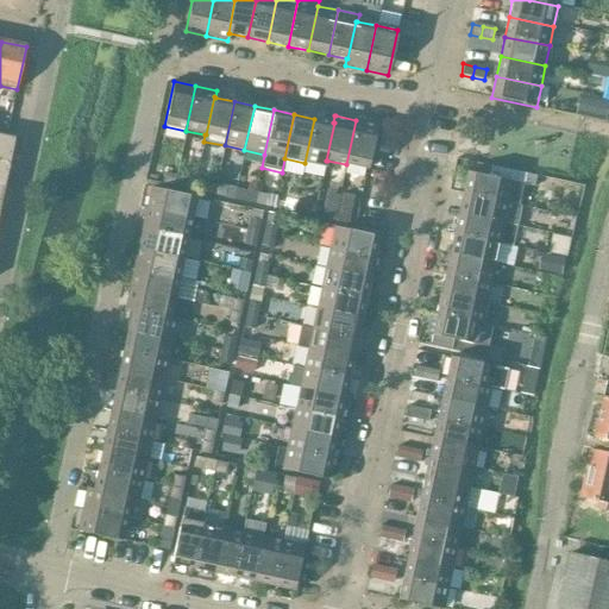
[(333,123),(314,119),(305,163),(326,168),(327,161),(326,161),(334,123),(333,123)]
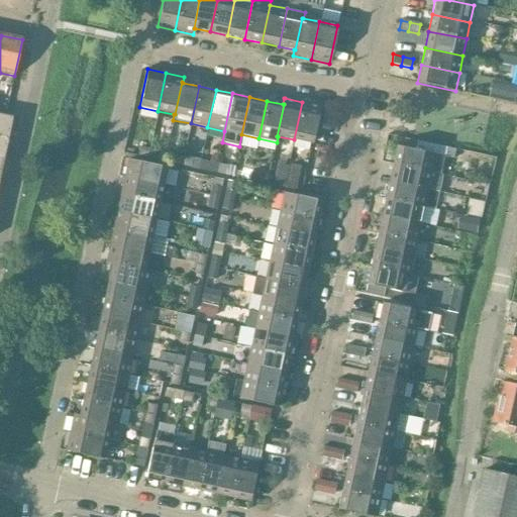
[(320,106),(302,102),(294,139),(312,143),(320,106)]
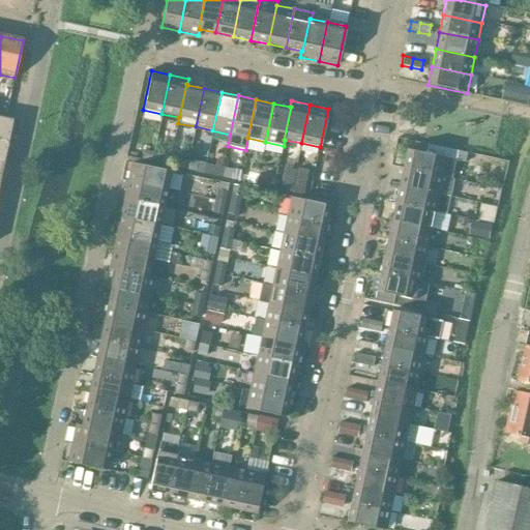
[(13,120),(0,117),(0,140),(8,142),(13,120)]
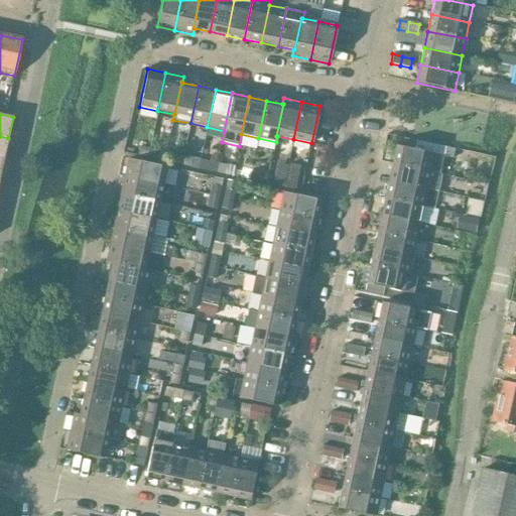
[(8,138),(0,136),(0,157),(4,158),(8,138)]
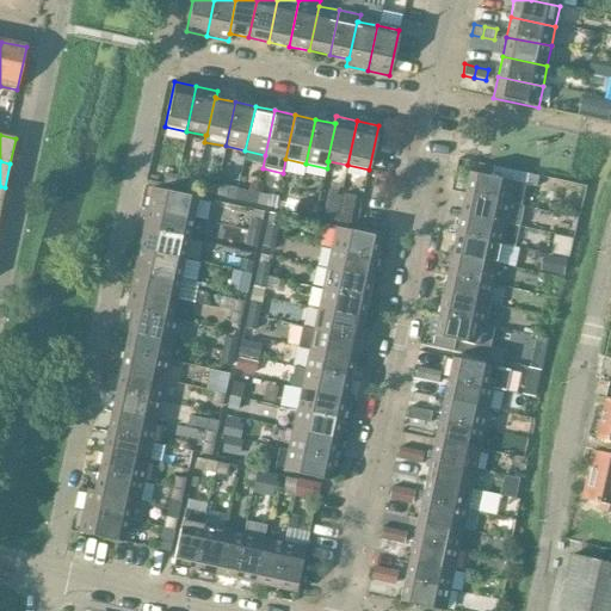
[(477,166),(476,176),(489,178),(492,170),(477,166)]
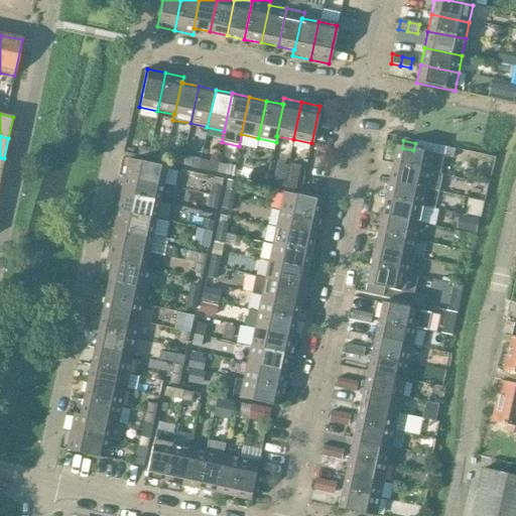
[(415,141),(415,143),(413,150),(423,152),(425,143),(415,141)]
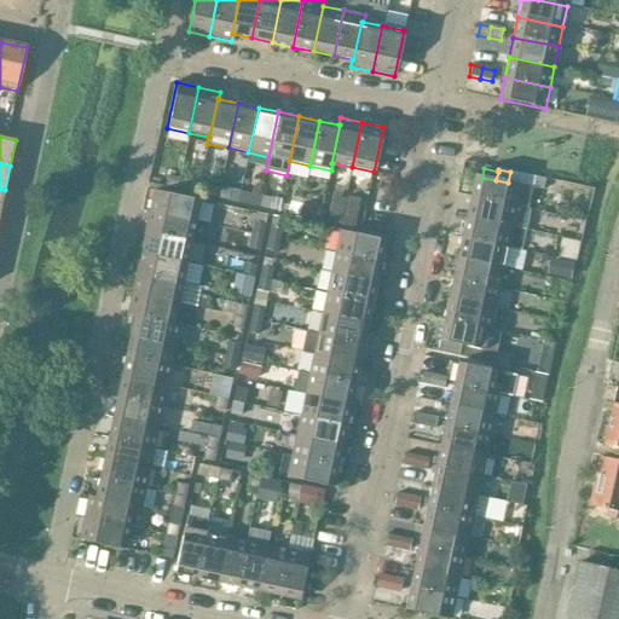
[(521,175),(510,172),(508,183),(520,185),(521,175)]
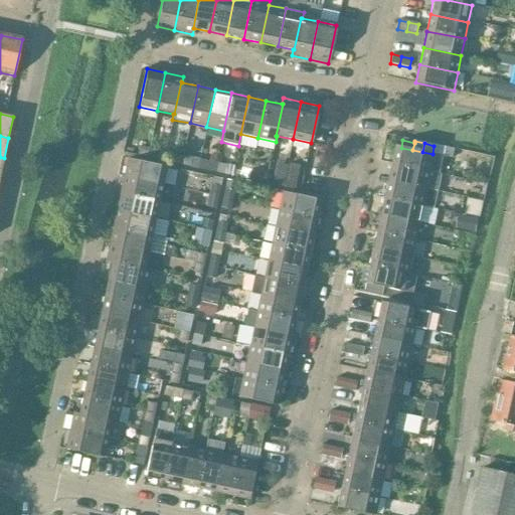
[(401,148),(394,146),(391,164),(439,174),(443,157),(442,157),(433,154),(422,152),(412,150),(401,148)]
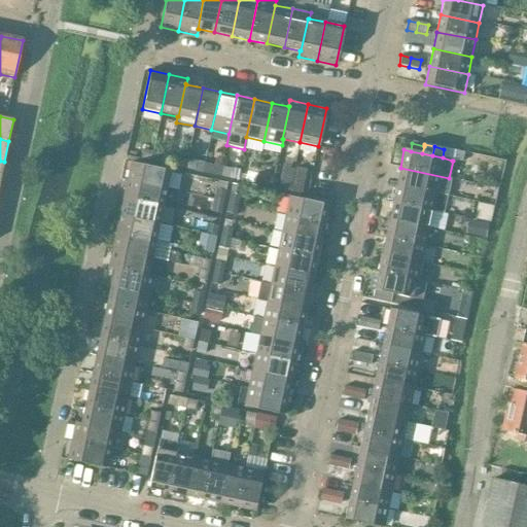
[(454,151),(444,149),(443,157),(452,161),(454,151)]
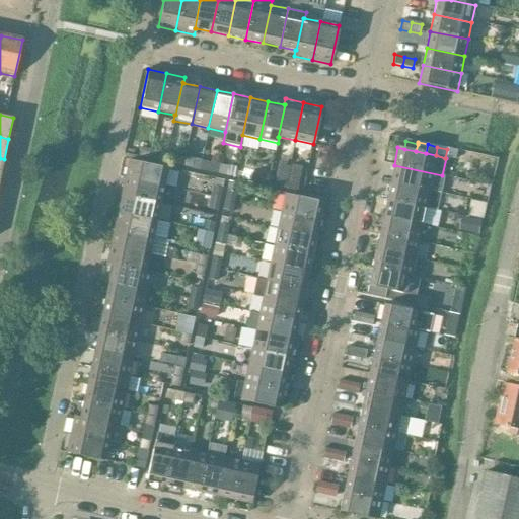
[(150,150),(140,148),(138,157),(148,160),(150,150)]
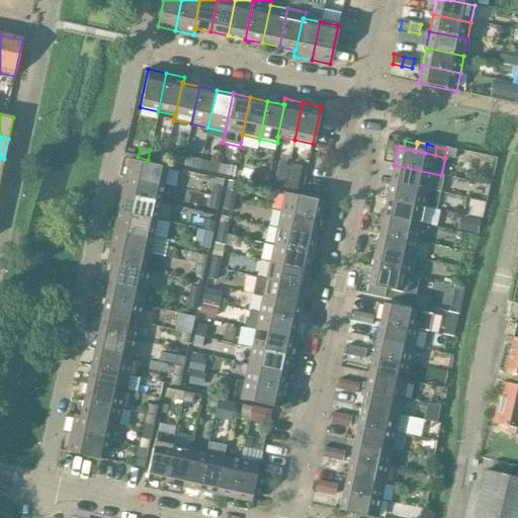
[(456,151),(446,149),(444,158),(445,158),(454,160),(456,151)]
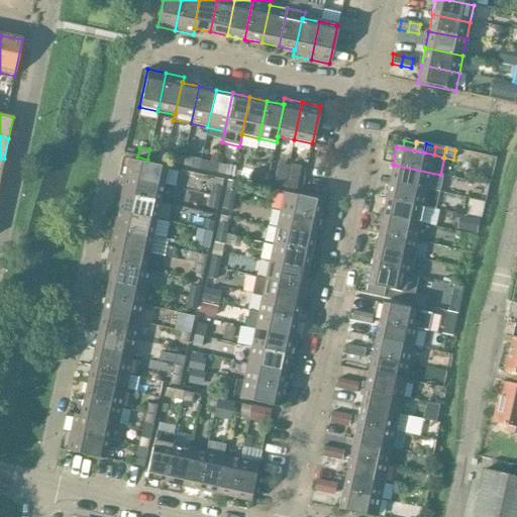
[(165,163),(167,153),(149,149),(147,160),(165,163)]
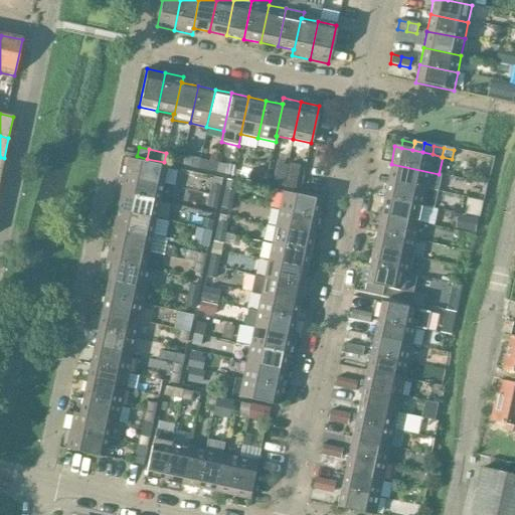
[(180,166),(182,157),(166,153),(164,162),(180,166)]
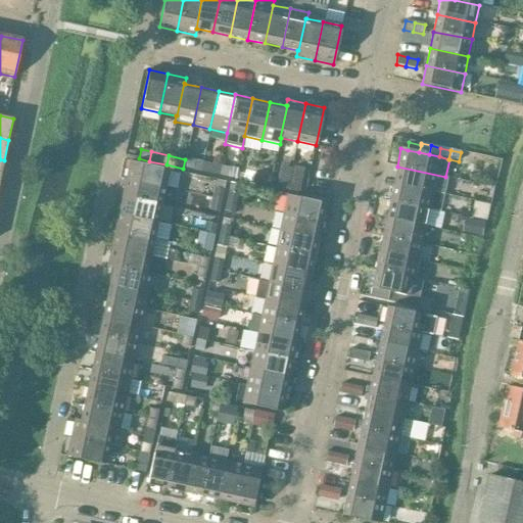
[(195,161),(185,159),(183,169),(193,171),(195,161)]
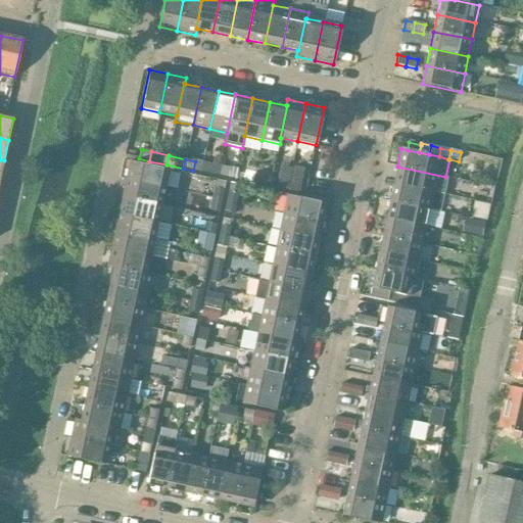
[(169,170),(130,161),(126,180),(164,188),(169,170)]
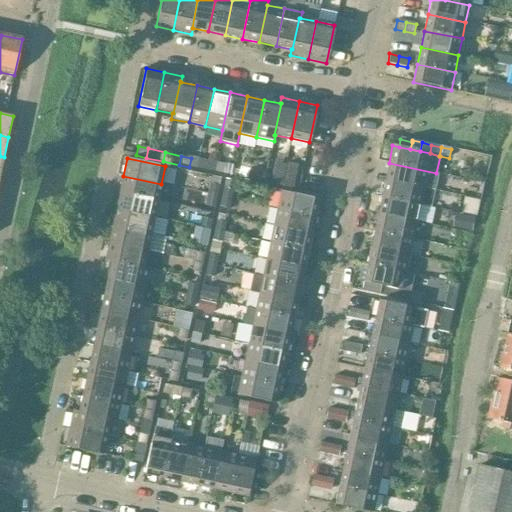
[(213,172),(215,163),(198,159),(196,168),(213,172)]
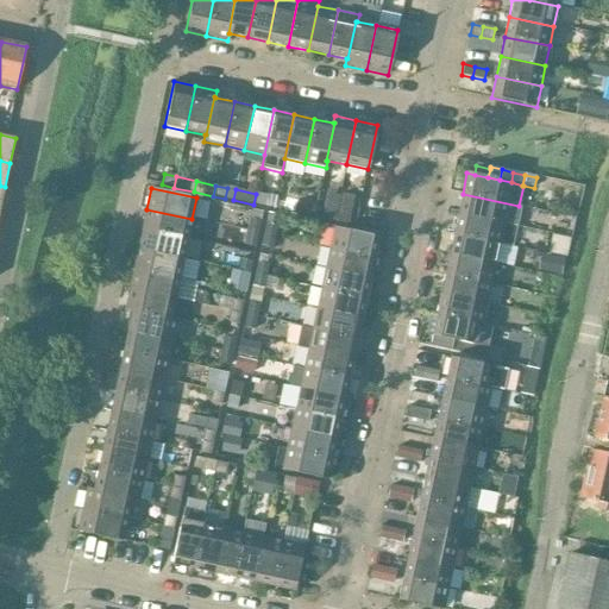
[(268,196),(256,194),(253,205),(265,207),(268,196)]
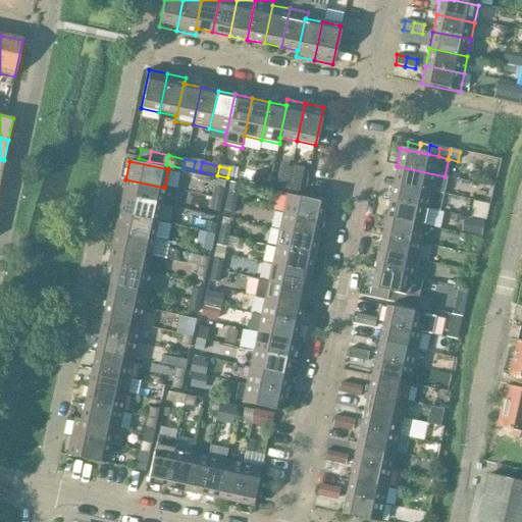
[(447,177),(445,176),(397,166),(393,184),(430,192),(442,195),(447,177)]
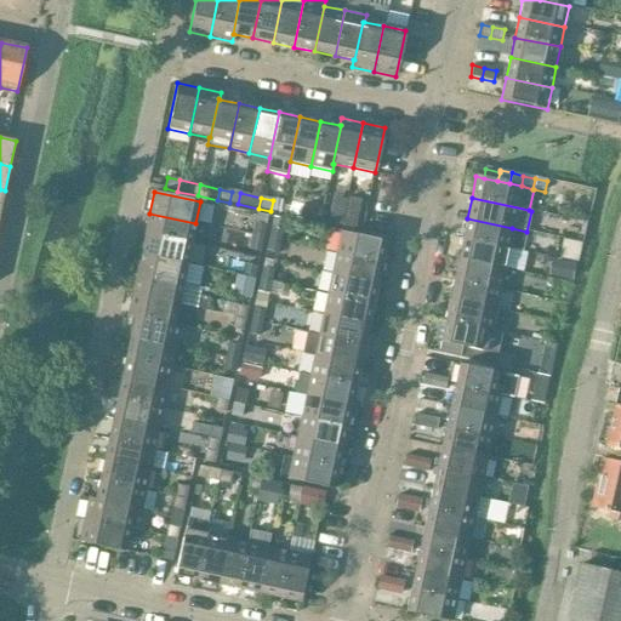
[(290,204),(288,215),(300,217),(302,206),(290,204)]
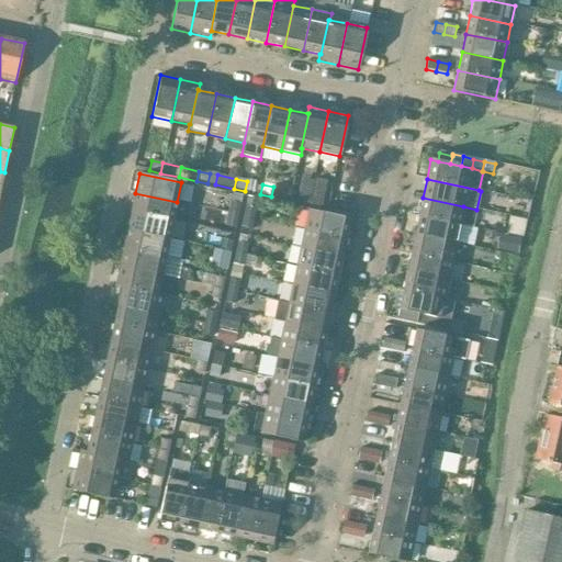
[(318,208),(321,197),(323,187),(313,184),(310,194),(308,204),(318,208)]
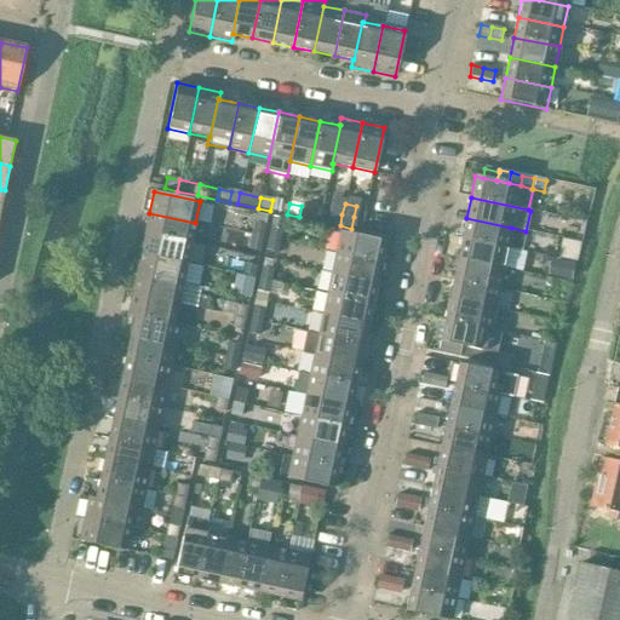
[(321,211),(313,208),(302,206),(299,217),(320,222),(321,211)]
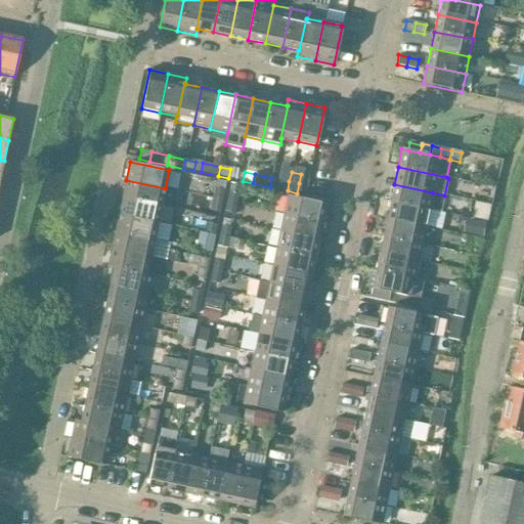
[(288,190),(289,181),(279,179),(277,188),(288,190)]
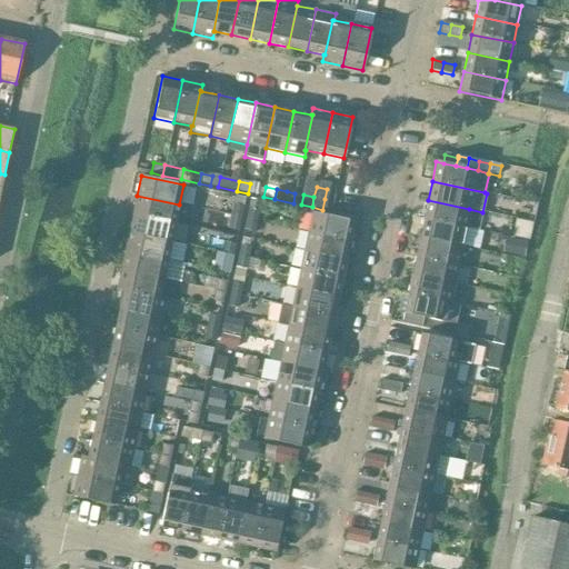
[(179,205),(137,196),(132,215),(175,223),(179,205)]
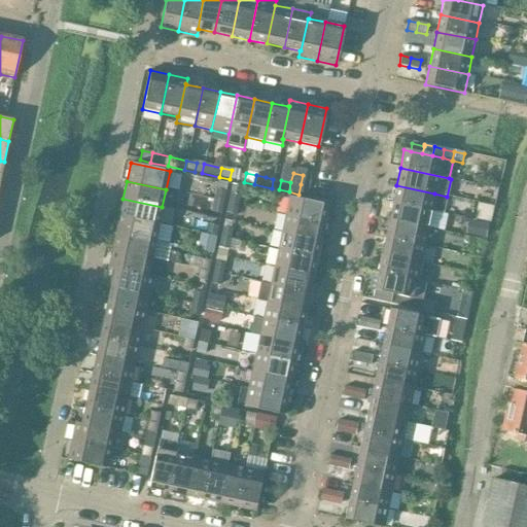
[(217,181),(215,190),(225,192),(226,183),(217,181)]
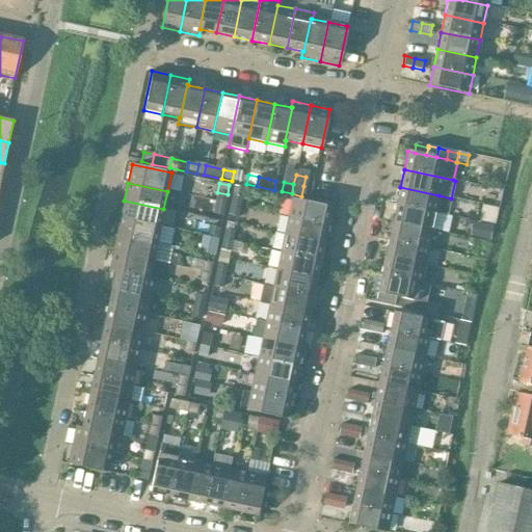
[(439,195),(400,187),(396,205),(435,213),(439,195)]
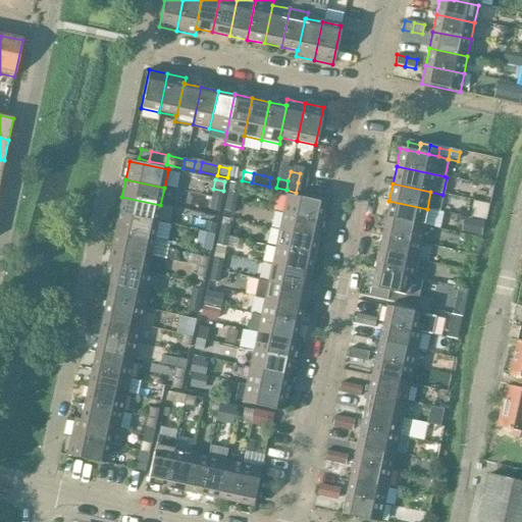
[(223,191),(213,189),(211,199),(221,201),(223,191)]
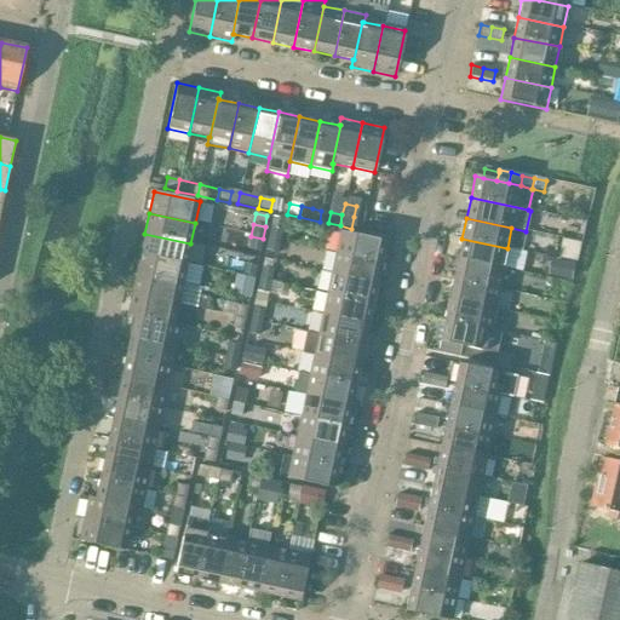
[(281,230),(270,228),(268,239),(279,241),(281,230)]
